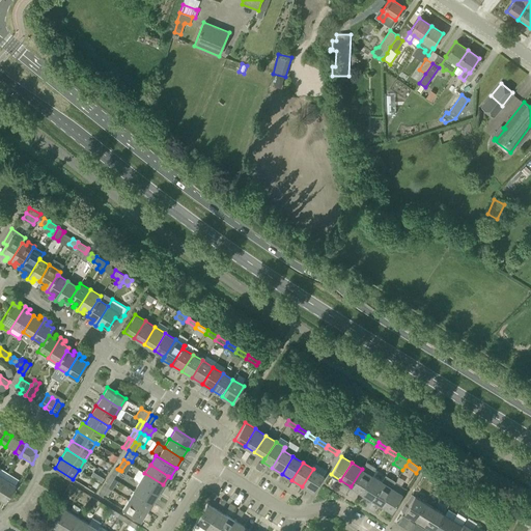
[(115,467),(110,476),(114,478),(119,470),(117,469),(115,467)]
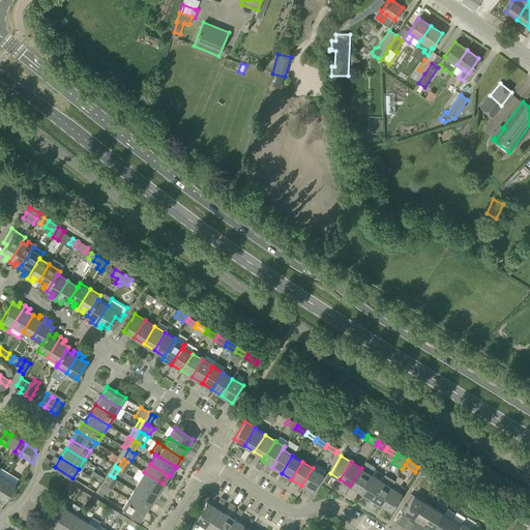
[(312,492),(323,474),(313,468),(301,486),(312,492)]
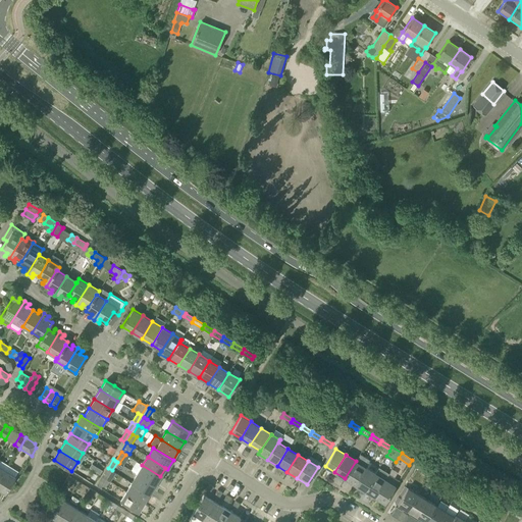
[(345,478),(355,484),(365,467),(356,461),(345,478)]
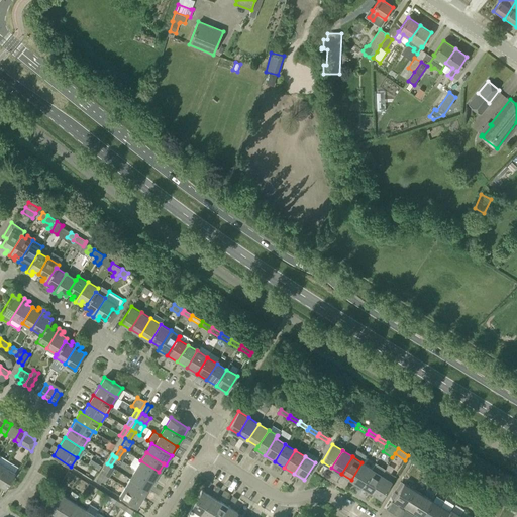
[(159,472),(140,460),(135,470),(153,481),(159,472)]
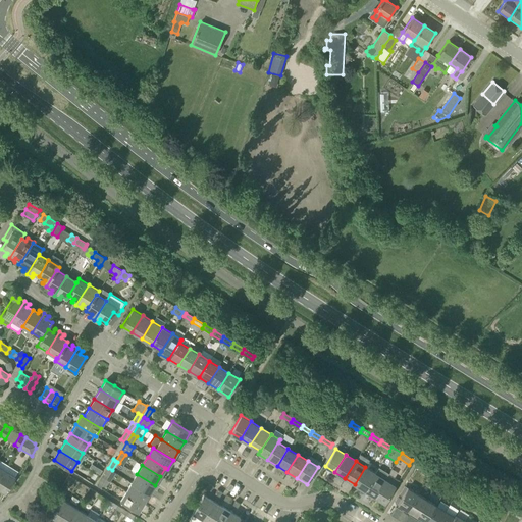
[(365,467),(355,484),(365,490),(375,473),(365,467)]
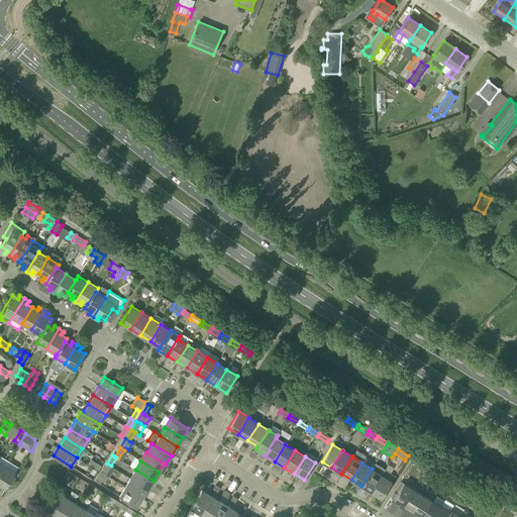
[(362,486),(371,492),(385,470),(385,469),(376,462),(375,463),(372,469),(362,486)]
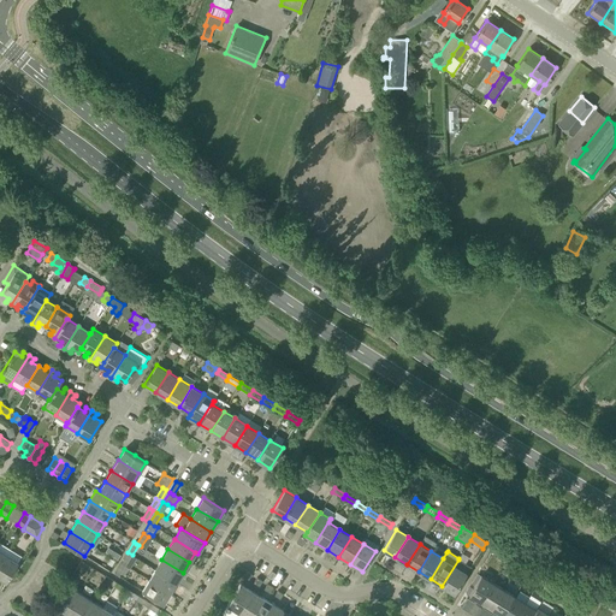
[(137,558),(132,555),(128,552),(122,563),(131,569),(137,558)]
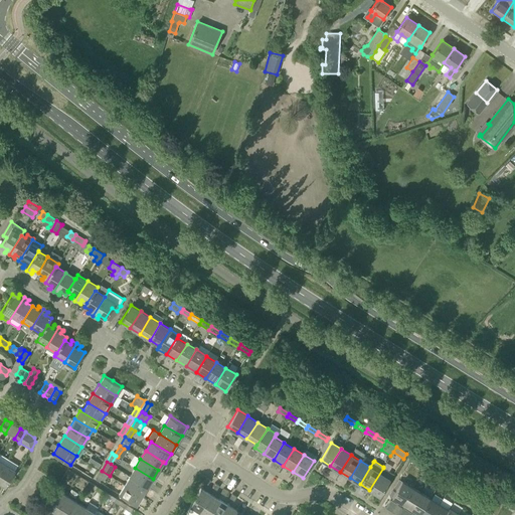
[(5,465),(0,473),(0,483),(5,487),(14,472),(15,471),(5,465)]
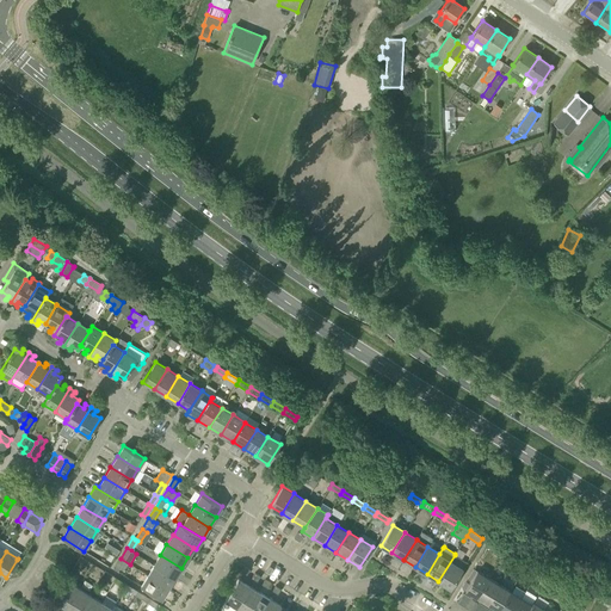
[(176,578),(181,568),(160,555),(154,565),(176,578)]
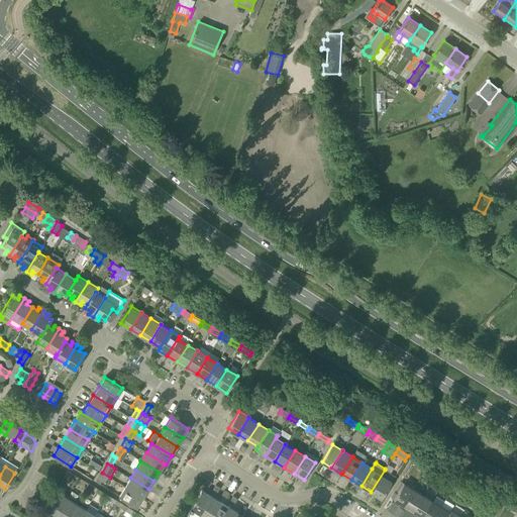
[(385,470),(371,492),(382,498),(395,476),(385,470)]
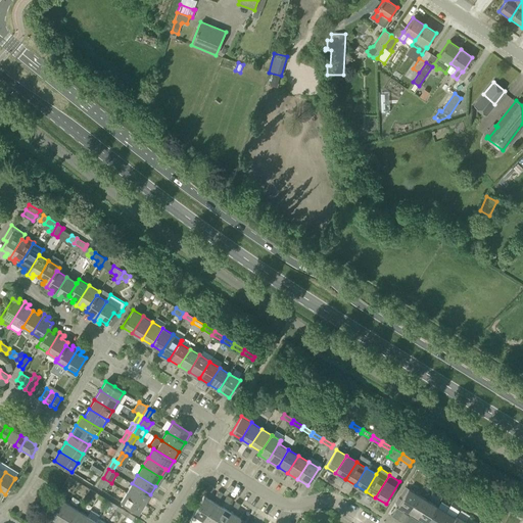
[(110,483),(111,483),(103,478),(97,487),(101,489),(102,486),(105,489),(109,483),(110,483)]
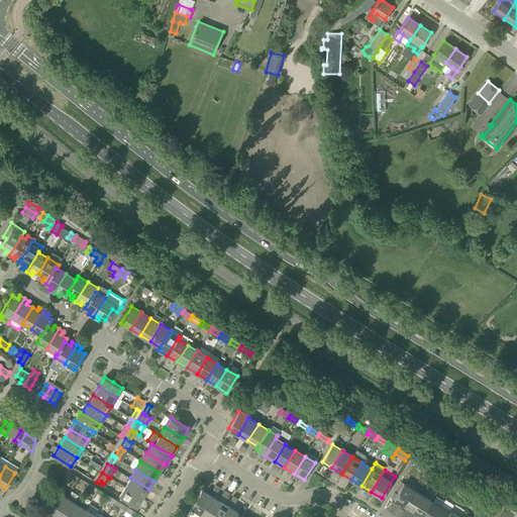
[(124,487),(142,498),(148,489),(130,478),(124,487)]
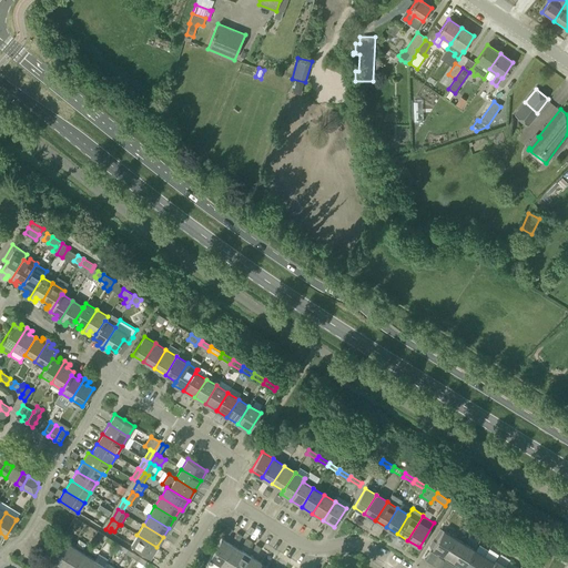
[(455,533),(453,536),(444,530),(433,548),(443,555),(456,533),(455,533)]
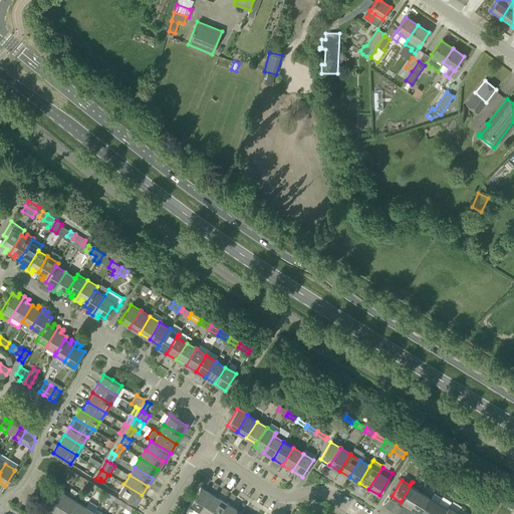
[(413,482),(401,502),(410,508),(420,492),(412,487),(414,483),(413,482)]
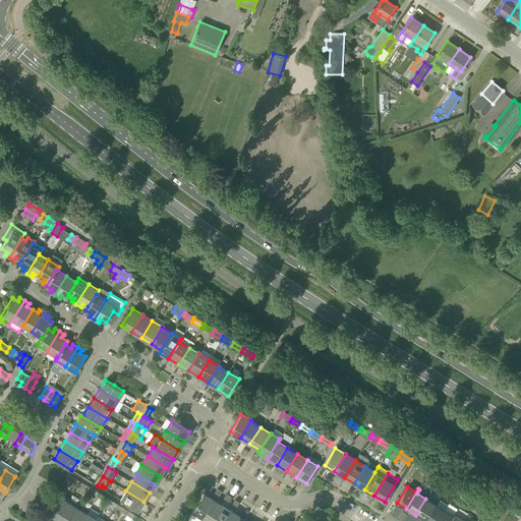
[(138,511),(143,502),(125,490),(120,500),(138,511)]
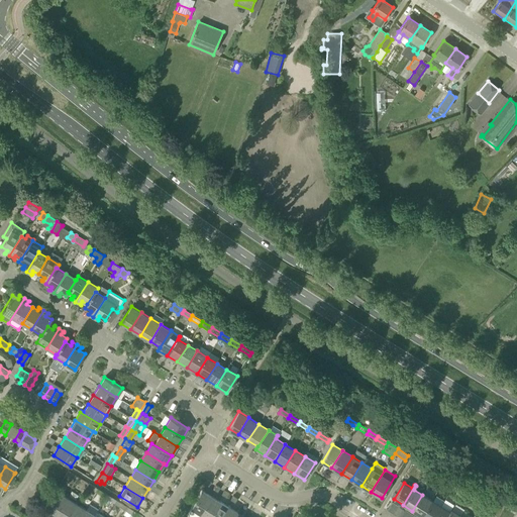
[(96,493),(105,498),(107,494),(98,489),(96,493)]
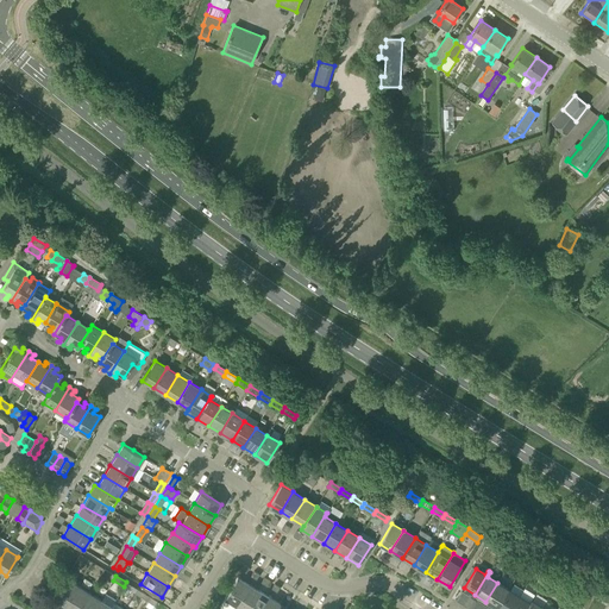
[(249,584),(238,577),(225,598),(236,604),(249,584)]
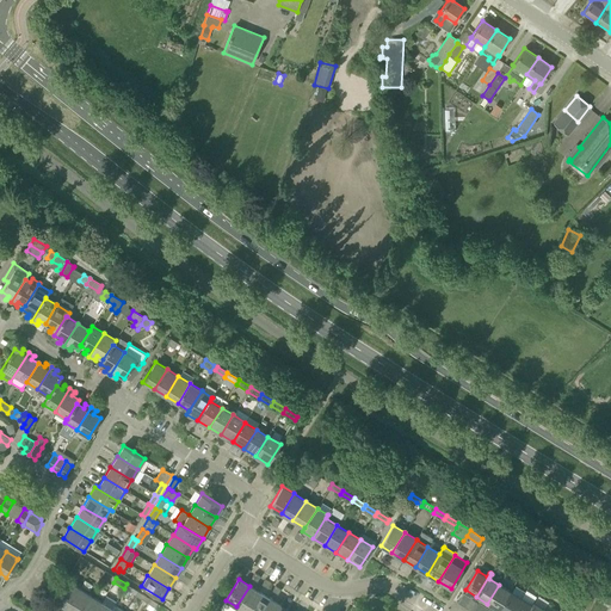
[(55,600),(66,608),(78,587),(66,580),(54,600),(55,600)]
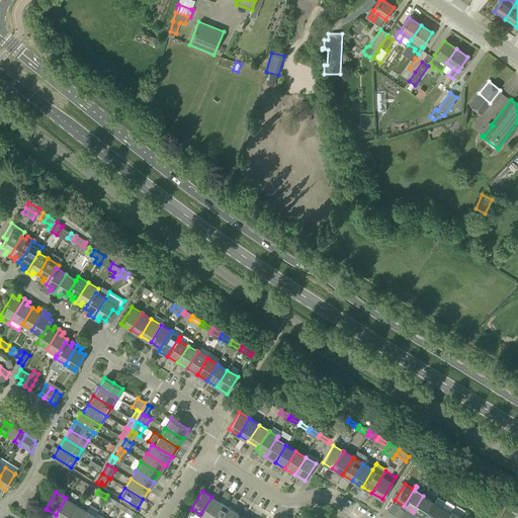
[(116,501),(107,495),(105,499),(114,505),(116,501)]
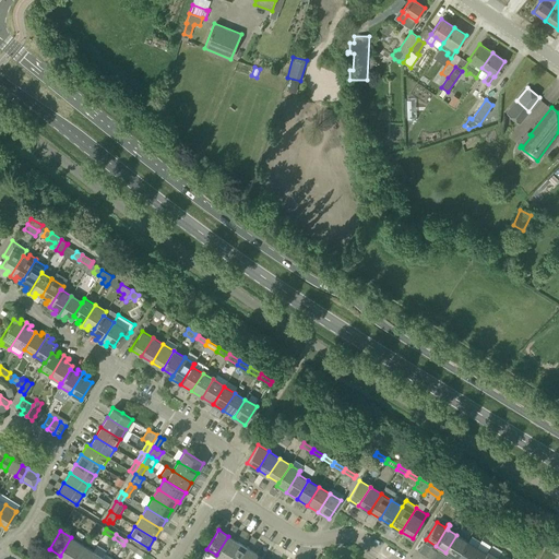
[(456,535),(445,552),(455,558),(468,537),(467,537),(465,539),(456,535)]
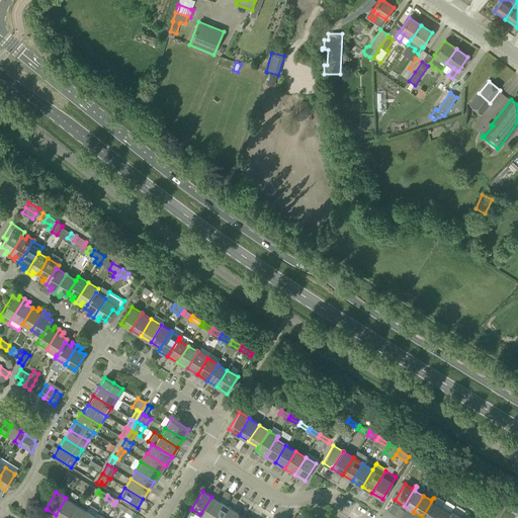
[(210,517),(221,502),(211,497),(200,514),(206,517),(210,517)]
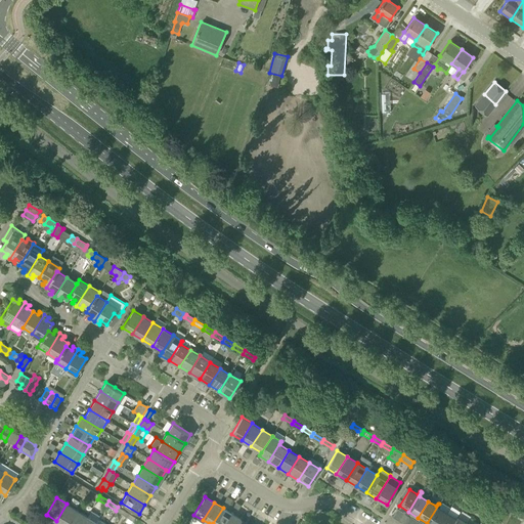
[(486,506),(481,503),(477,510),(481,513),(483,511),(486,506)]
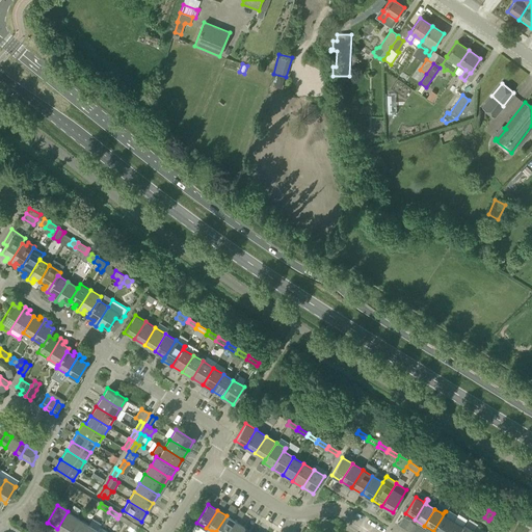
[(69,531),(78,517),(68,511),(57,529),(61,531),(69,531)]
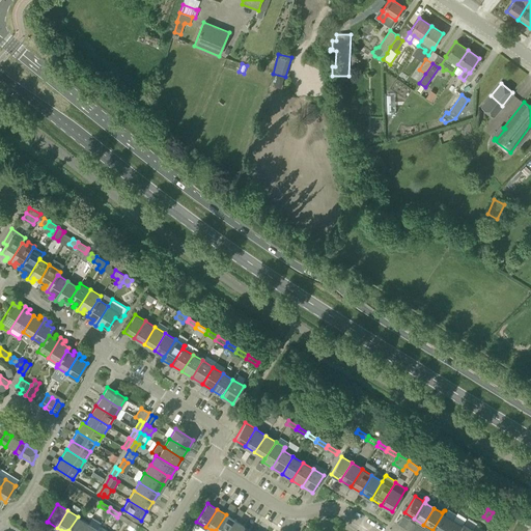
[(445,510),(432,530),(434,530),(445,530),(453,520),(445,514),(447,511),(445,510)]
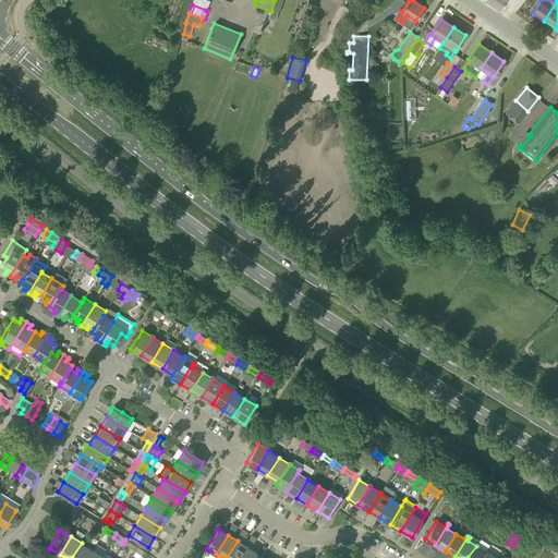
[(125,540),(123,544),(134,550),(136,546),(125,540)]
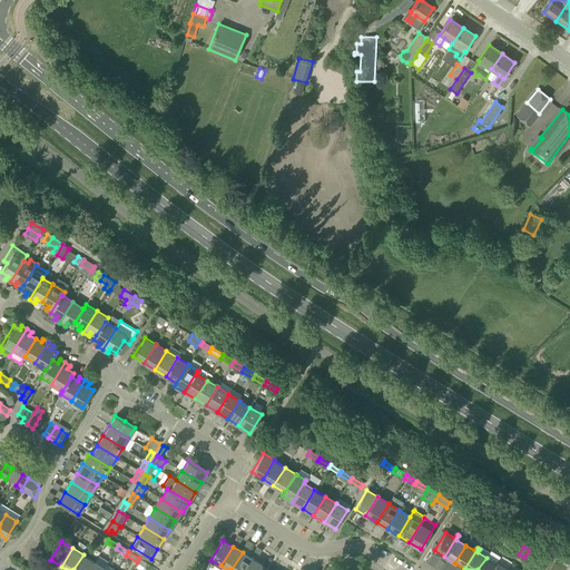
[(244,569),(252,559),(243,552),(232,569),(244,569)]
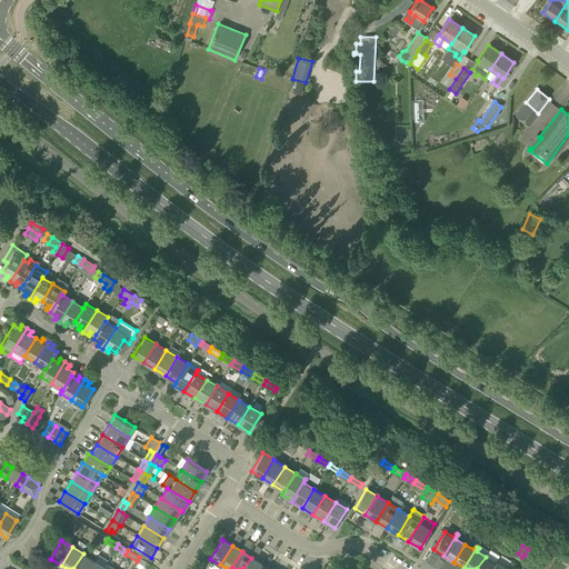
[(533,552),(529,559),(537,565),(541,558),(533,552)]
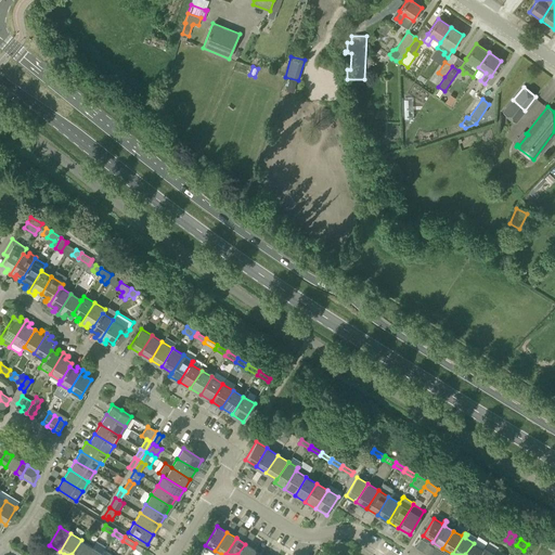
[(81,540),(72,554),(86,554),(91,546),(81,540)]
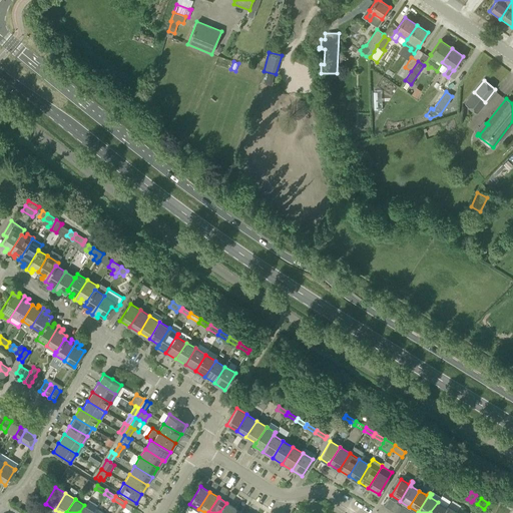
[(447,505),(446,507),(447,508),(443,512),(456,512),(457,511),(449,506),(451,503),(448,501),(446,505),(447,505)]
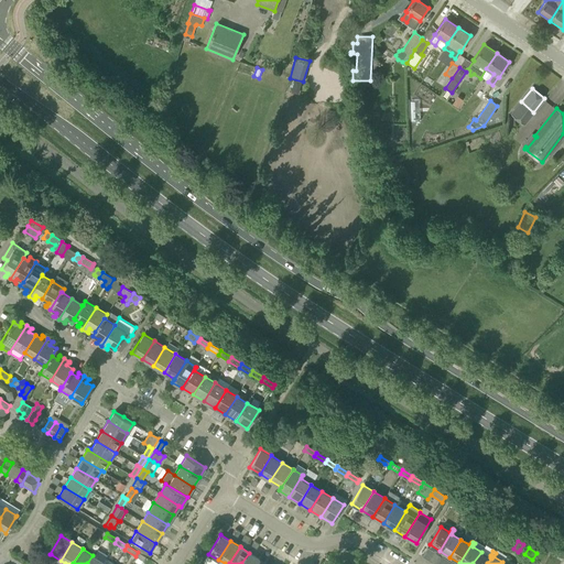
[(138,552),(136,556),(147,563),(149,560),(138,552)]
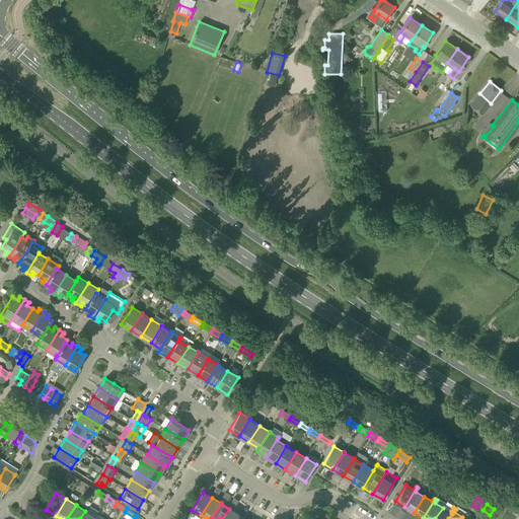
[(443,508),(435,518),(448,518),(452,514),(451,513),(443,508)]
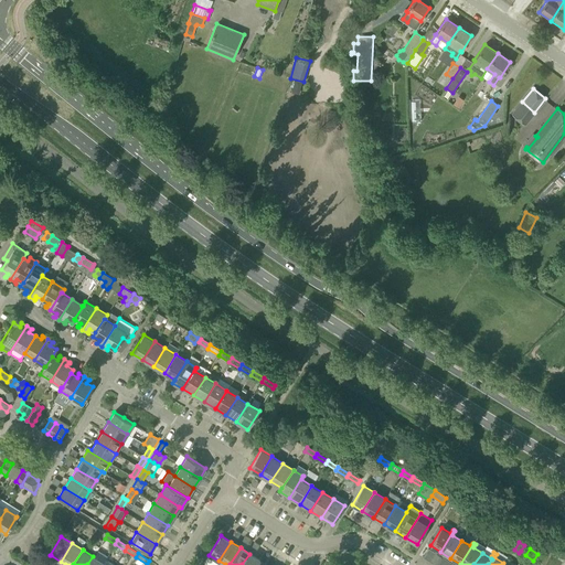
[(249,554),(242,564),(255,564),(259,560),(249,554)]
